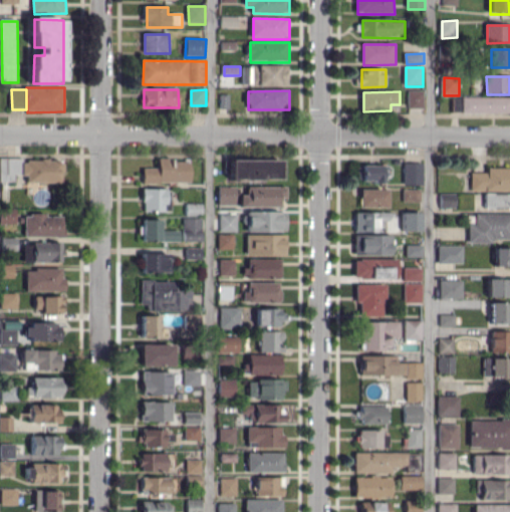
[(425,91),(411,92),(411,109),(426,109),(425,91)]
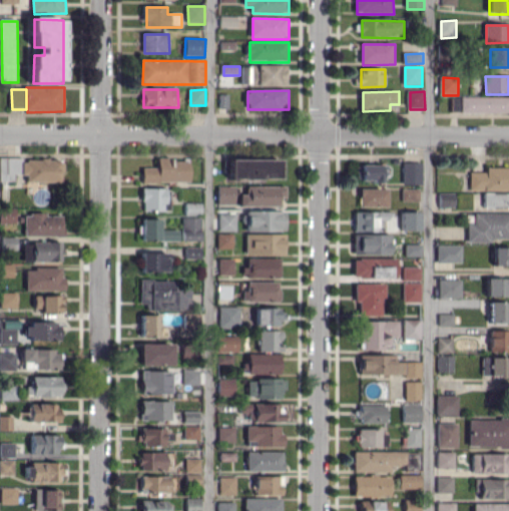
[(462,114),(508,113),(508,97),(462,99),(462,114)]
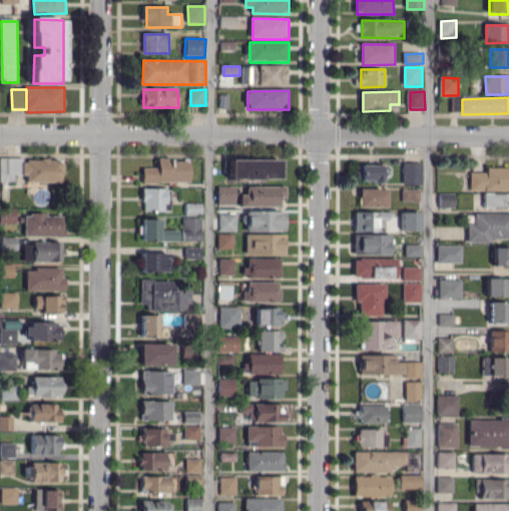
[(2,182),(17,182),(17,175),(29,175),(28,183),(64,183),(64,161),(25,160),(25,159),(2,159),(2,182)]
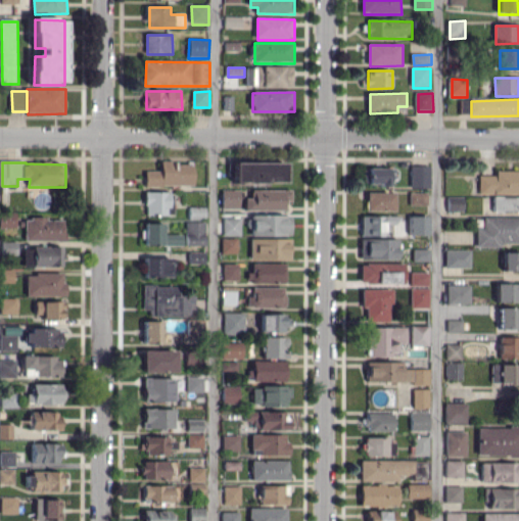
[(236,164),(236,184),(287,183),(286,163),(236,164)]
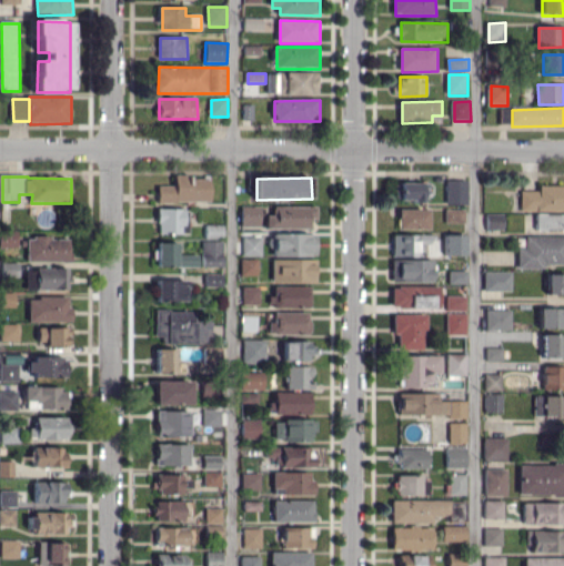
[(212,203),(212,179),(177,179),(177,187),(160,187),(160,203),(212,203)]
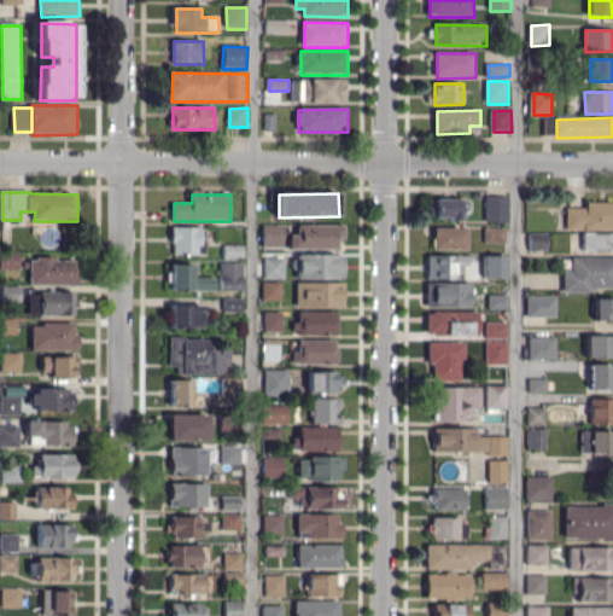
[(511,197),(488,198),(488,224),(511,224),(511,197)]
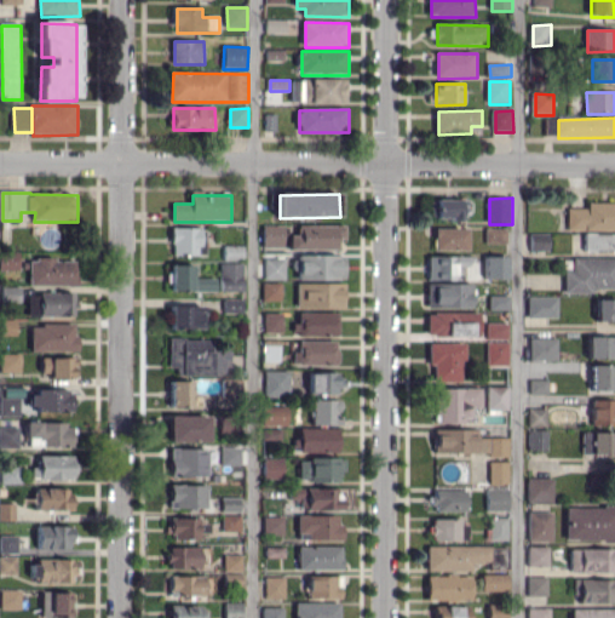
[(434,221),(465,219),(465,201),(434,201),(434,221)]
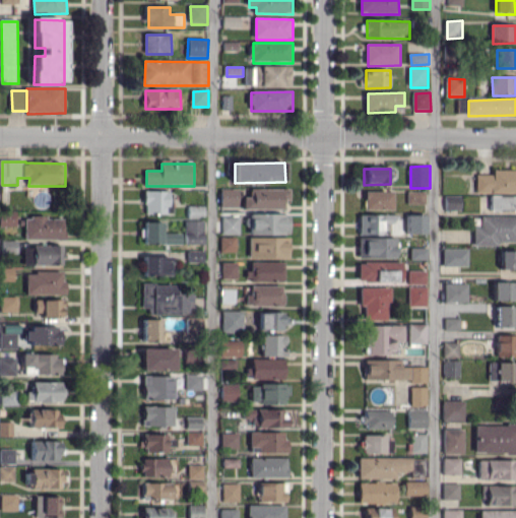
[(515,171),(495,171),(495,176),(478,176),(478,194),(515,194),(515,171)]
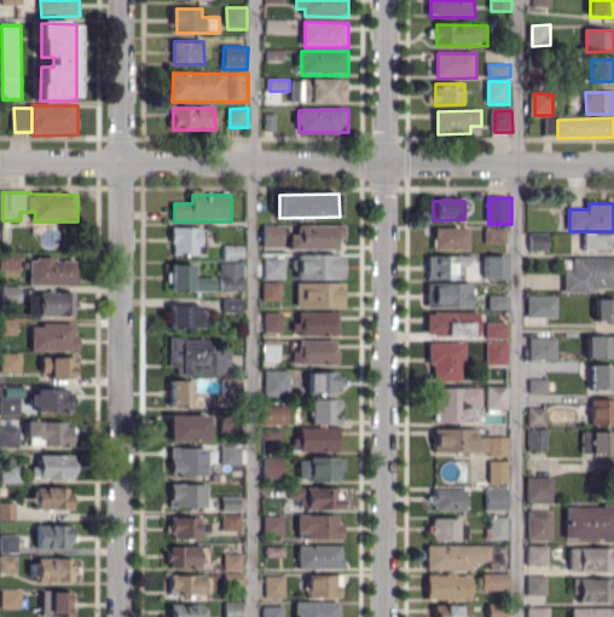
[(287,248),(285,226),(265,226),(266,248),(287,248)]
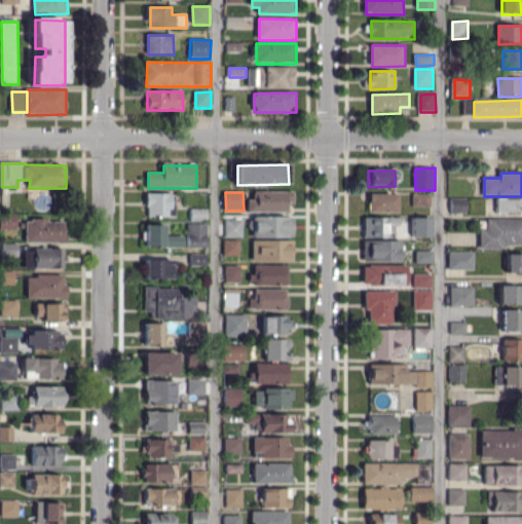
[(249,213),(290,213),(290,203),(295,203),(295,192),(253,192),(253,200),(249,199),(249,213)]
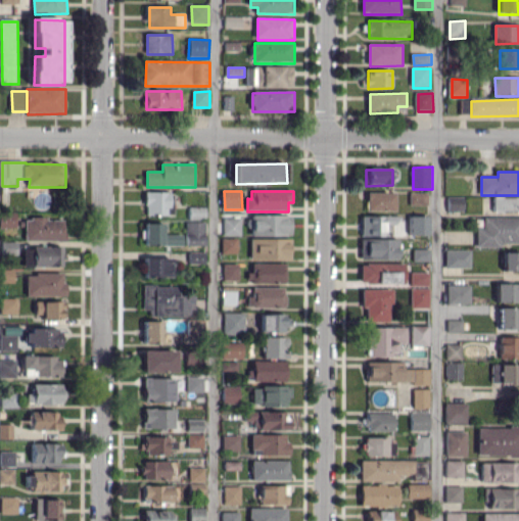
[(176,217),(176,193),(147,193),(147,217),(176,217)]
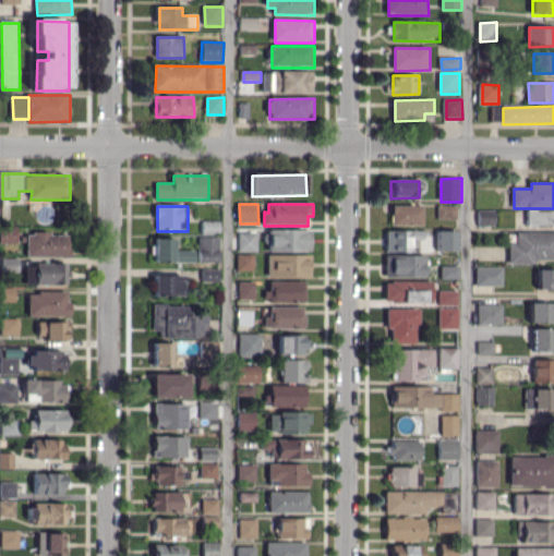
[(425,206),(395,207),(395,226),(425,226),(425,206)]
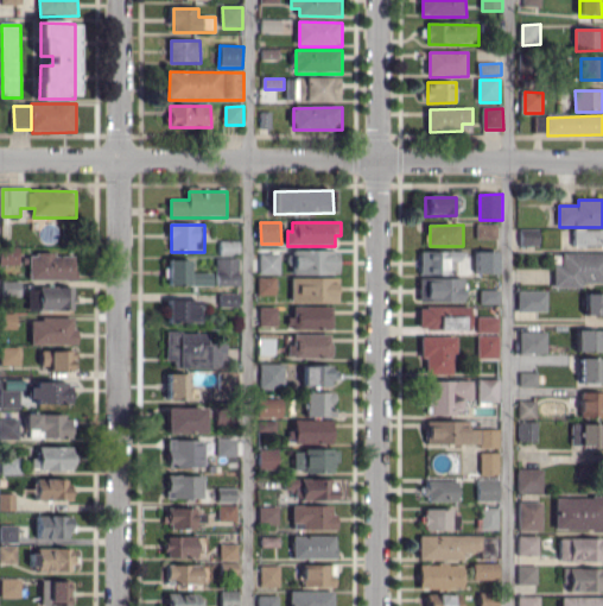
[(500,226),(478,226),(478,240),(500,240),(500,226)]
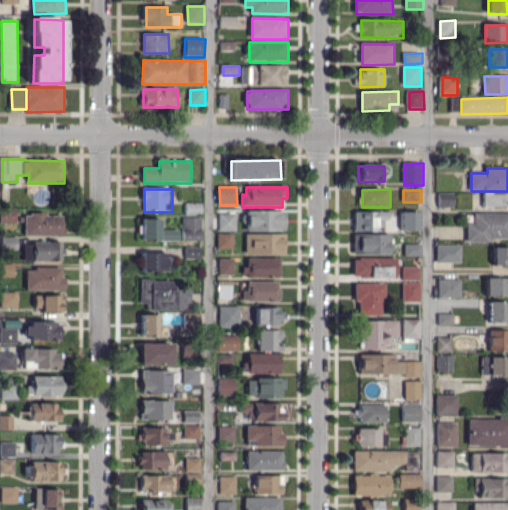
[(507,193),(484,194),(484,210),(507,209),(507,193)]
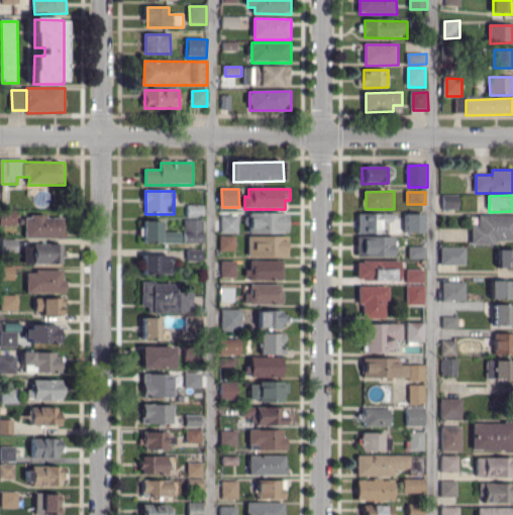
[(459,196),(444,196),(444,210),(459,210),(459,196)]
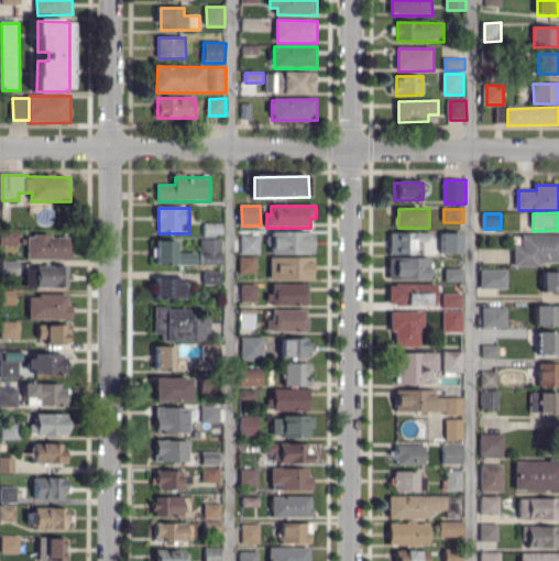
[(206,238),(223,238),(223,224),(206,224),(206,238)]
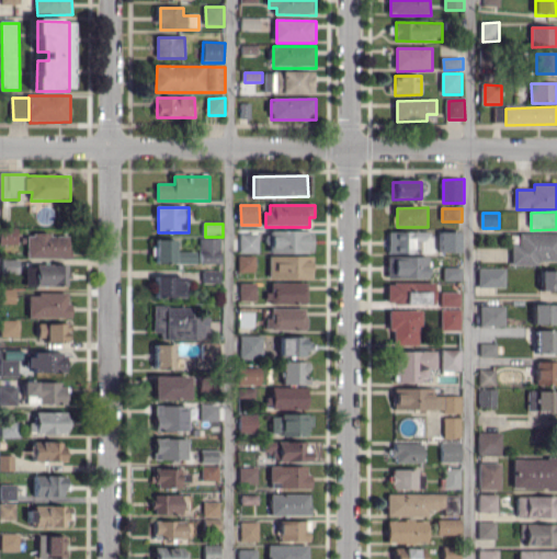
[(19,246),(19,229),(2,229),(2,246),(19,246)]
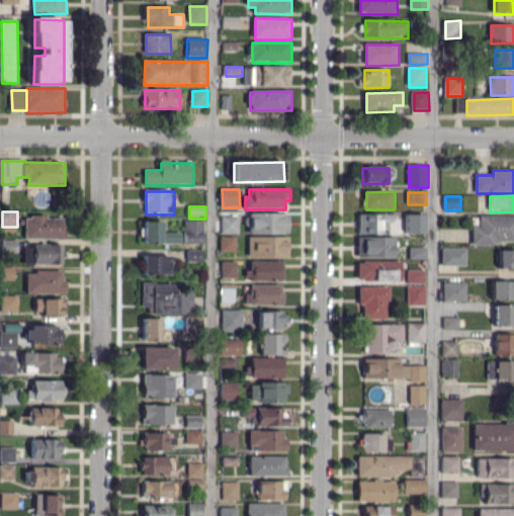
[(290,213),(250,215),(250,235),(290,235),(290,213)]
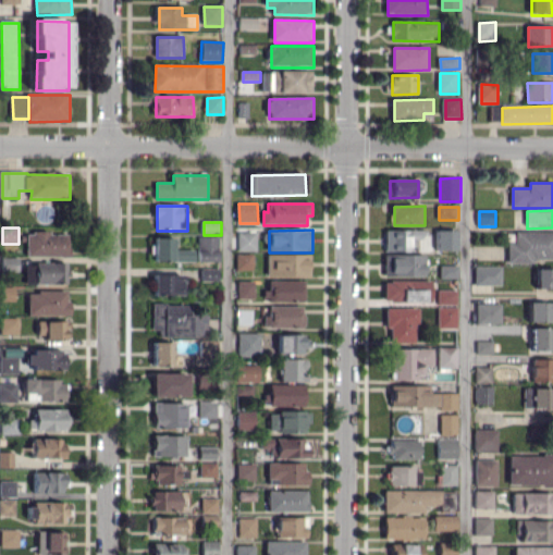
[(413,253),(413,241),(425,241),(425,231),(388,232),(388,254),(413,253)]
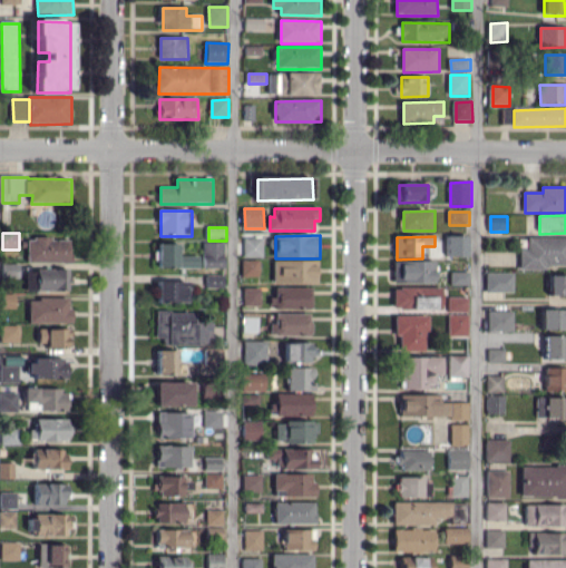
[(469,257),(470,236),(449,236),(449,257),(469,257)]
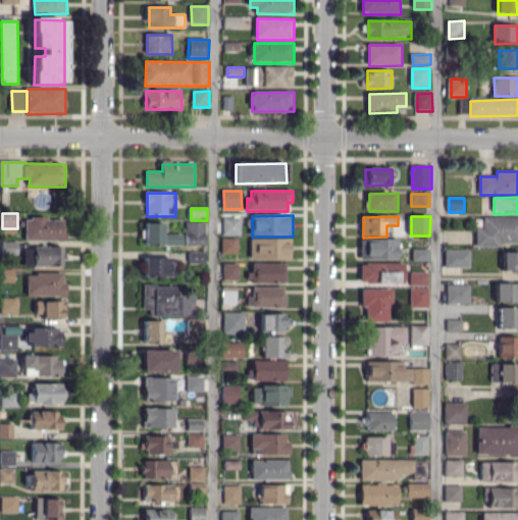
[(243,236),(243,218),(225,219),(225,237),(243,236)]
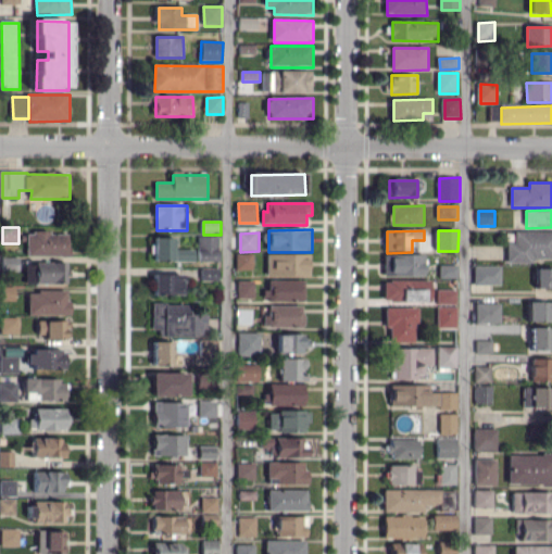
[(551,233),(516,233),(516,243),(509,243),(507,264),(534,265),(535,260),(551,260),(551,233)]
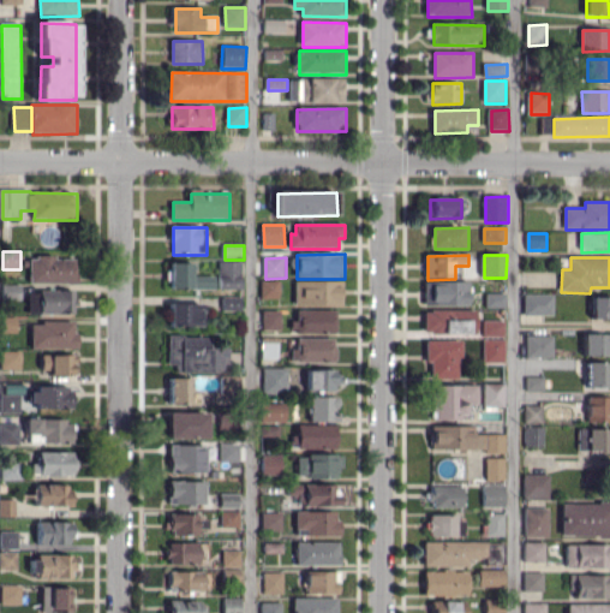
[(78,259),(31,259),(31,285),(78,285),(78,259)]
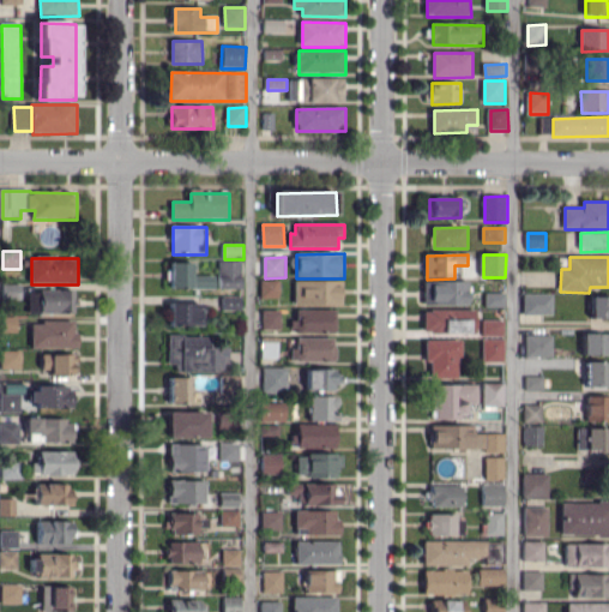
[(221,289),(243,291),(243,262),(222,262),(221,289)]
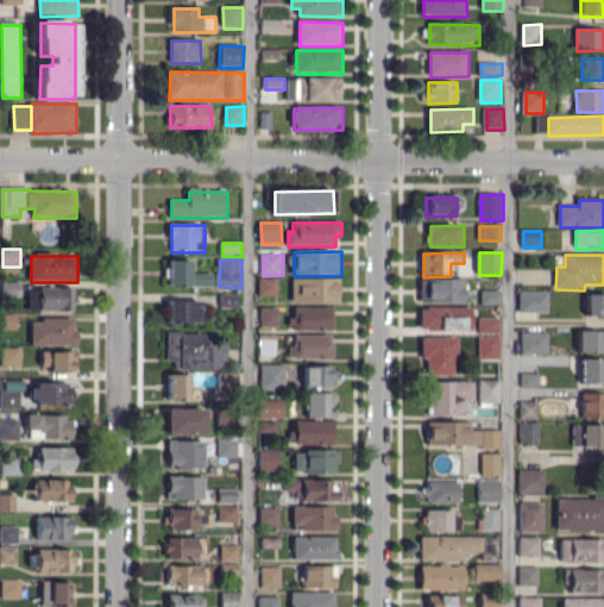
[(215,287),(215,275),(192,275),(192,262),(171,262),(171,287),(215,287)]
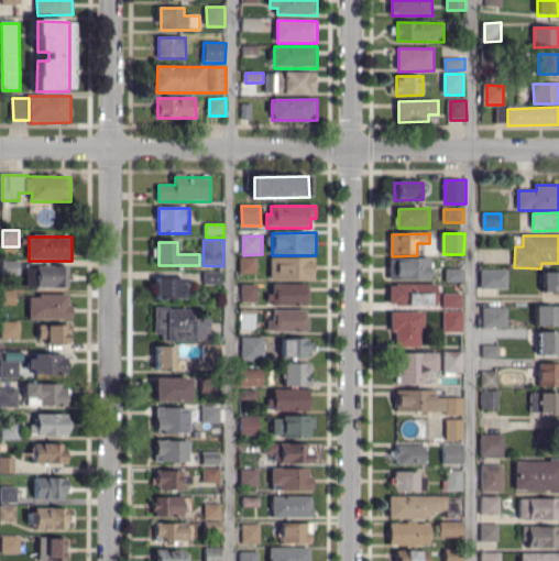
[(242,274),(259,274),(258,257),(241,259),(242,274)]
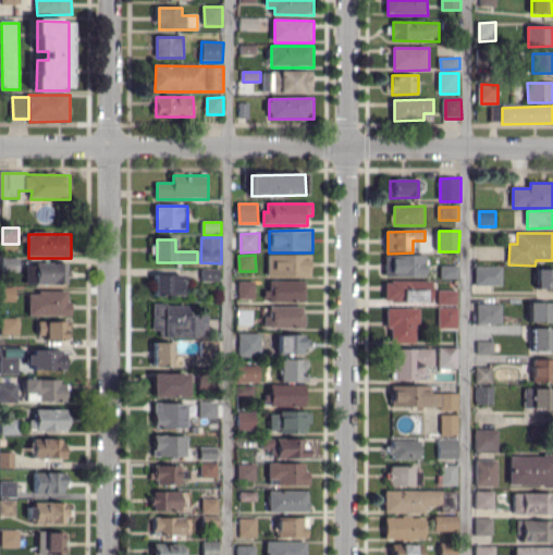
[(270,278),(312,278),(312,255),(269,256),(270,278)]
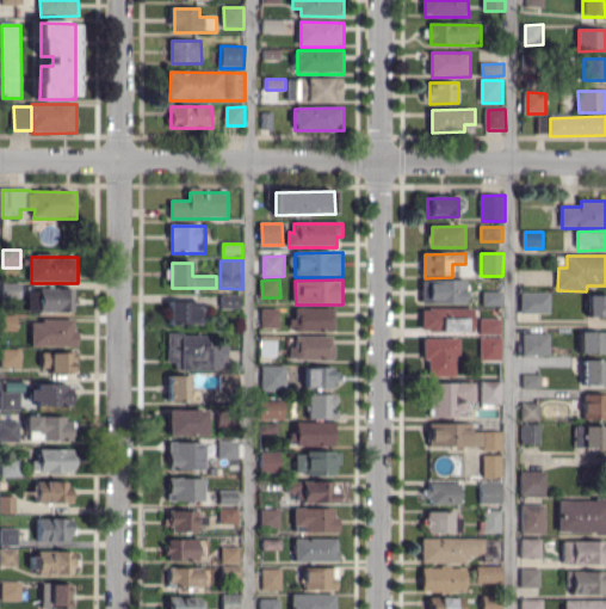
[(468,305),(469,281),(425,281),(424,305),(468,305)]
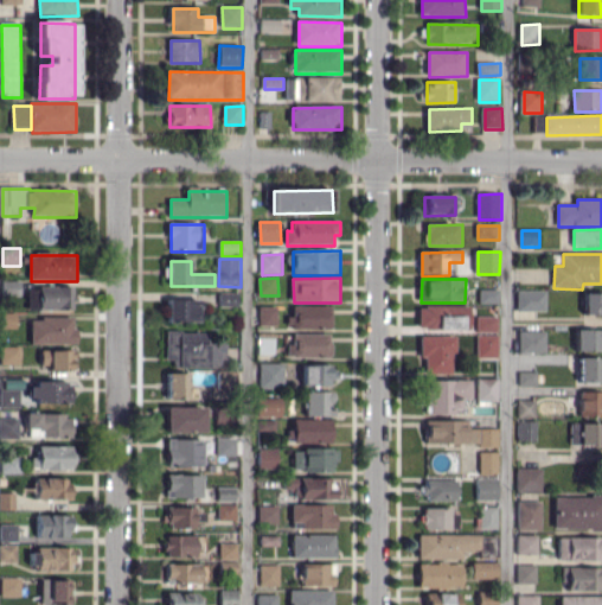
[(23,282),(5,282),(5,297),(23,297),(23,282)]
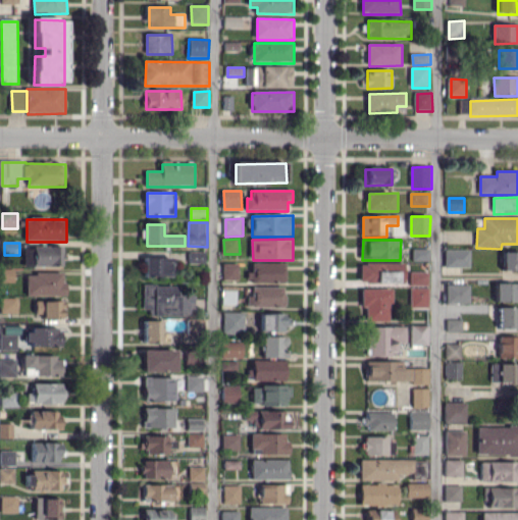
[(65,248),(35,247),(35,251),(26,251),(26,267),(65,267),(65,248)]
